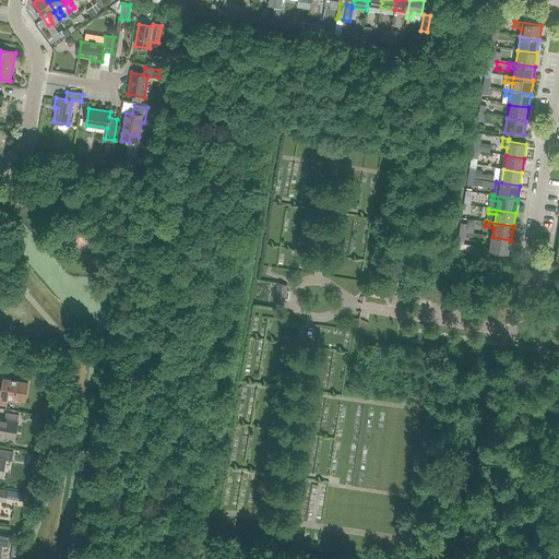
[(509,254),(511,240),(492,237),(490,251),(509,254)]
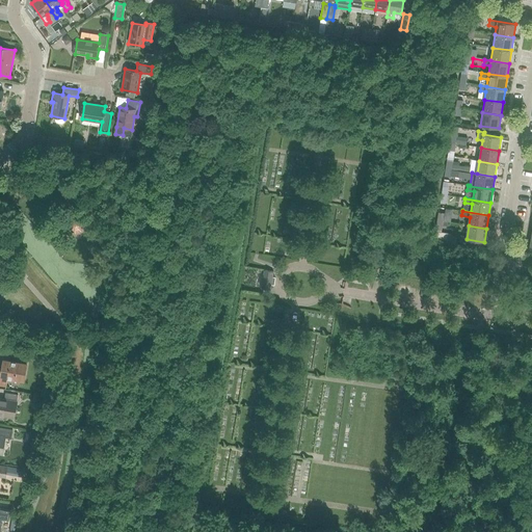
[(105,241),(105,230),(97,230),(97,241),(105,241)]
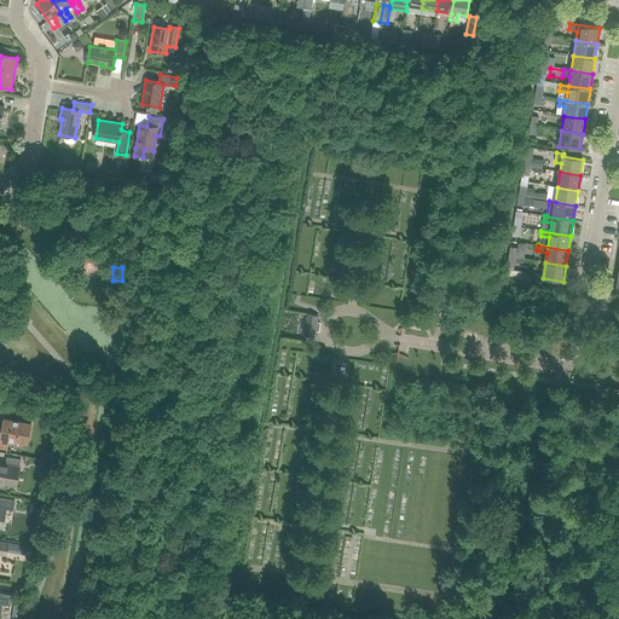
[(507,268),(505,277),(520,279),(521,271),(507,268)]
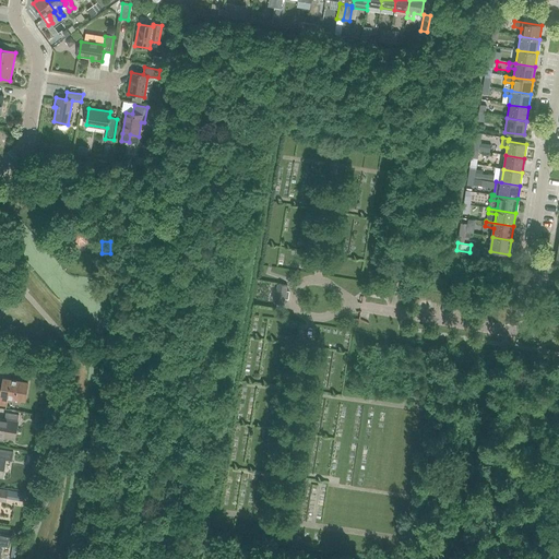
[(275,299),(274,305),(284,307),(287,284),(277,282),(275,299)]
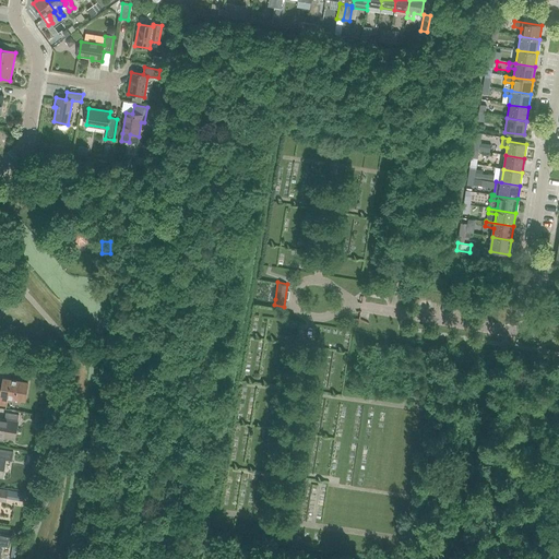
[(25,401),(27,382),(3,379),(1,391),(0,390),(0,405),(7,406),(8,397),(25,401)]
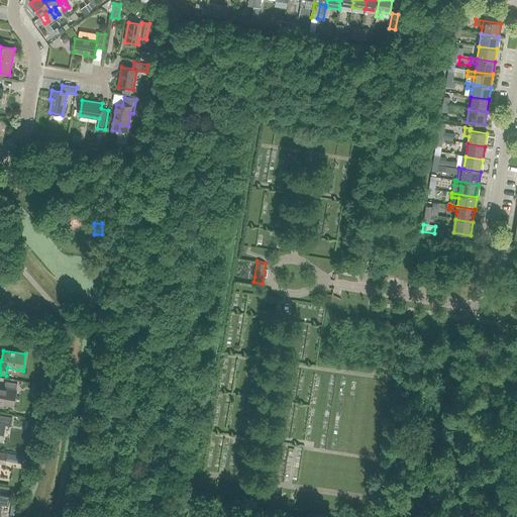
[(13,406),(15,395),(17,384),(5,382),(4,389),(0,388),(0,407),(3,408),(3,405),(13,406)]
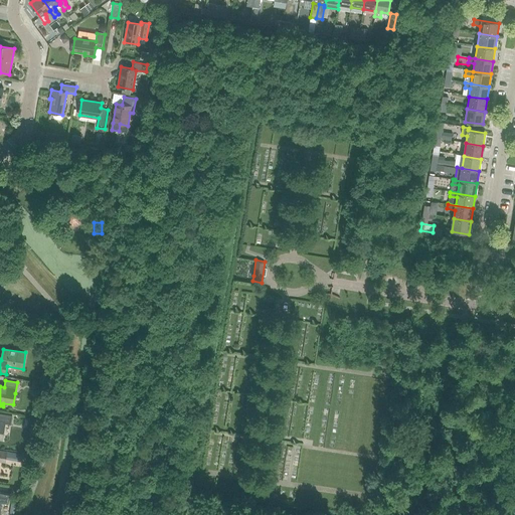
[(12,416),(0,413),(0,439),(2,440),(4,423),(10,424),(12,416)]
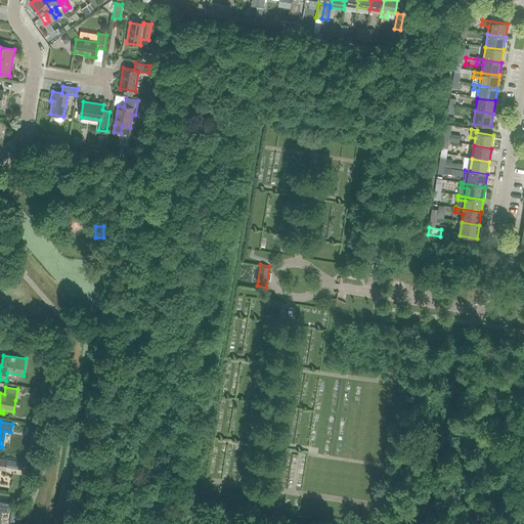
[(9,512),(10,503),(0,500),(0,523),(3,511),(9,512)]
